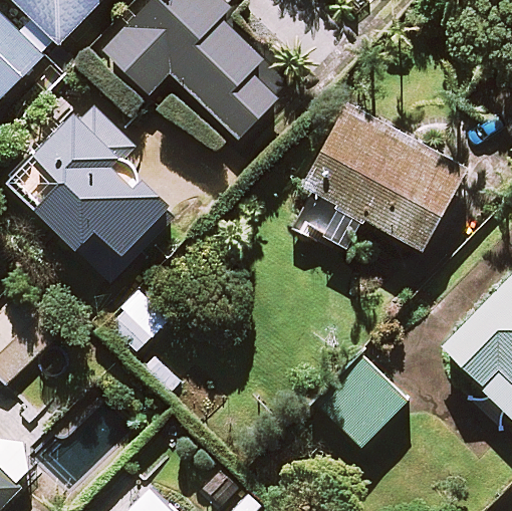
[(11,0),(59,47),(104,0),(11,0)]
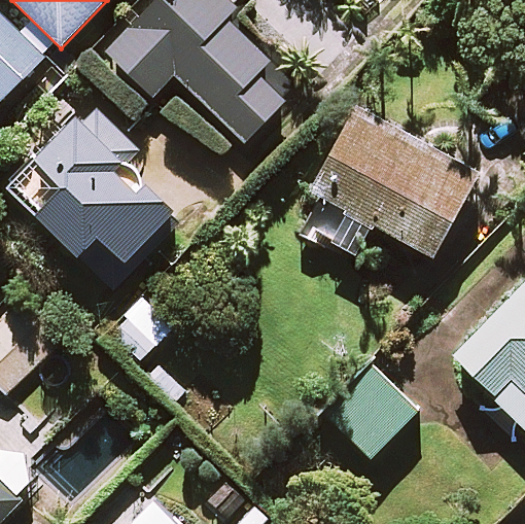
[(236,8),(226,0),(162,0),(109,55),(153,99),(175,77),(245,145),(288,101),(265,77),(274,67),(225,20),(236,8)]
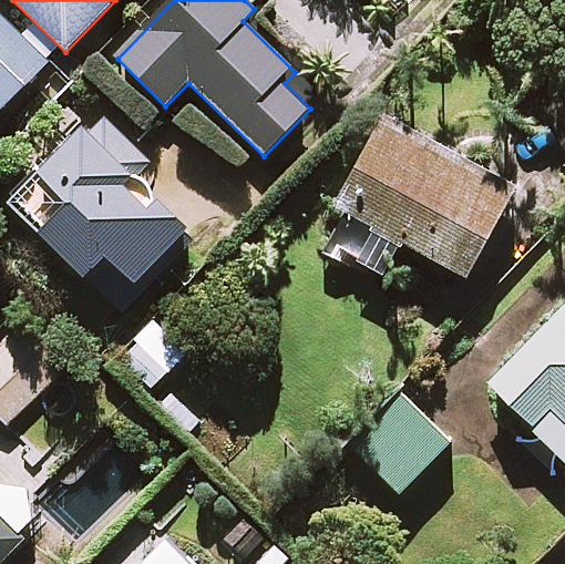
[(0,118),(50,65),(0,18),(0,118)]
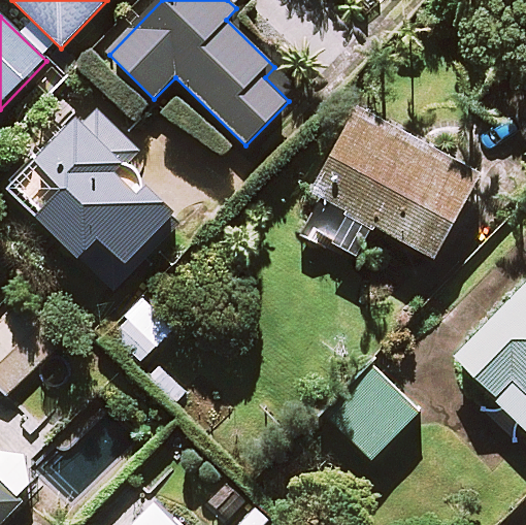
[(135,152),(88,103),(8,183),(81,256),(117,291),(179,228),(119,168),(135,152)]
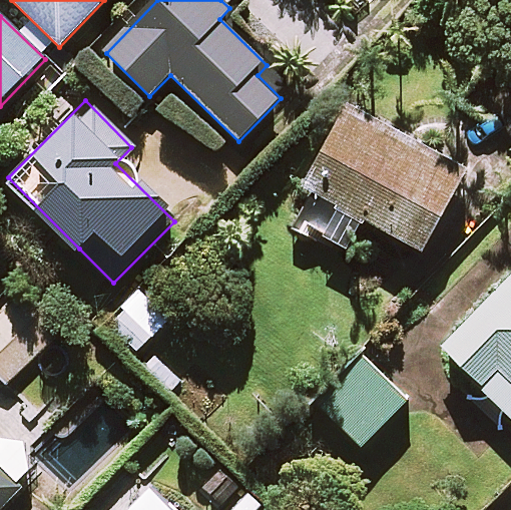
[(461,169),(347,109),(287,224),(342,255),(362,216),(421,247),(461,169)]
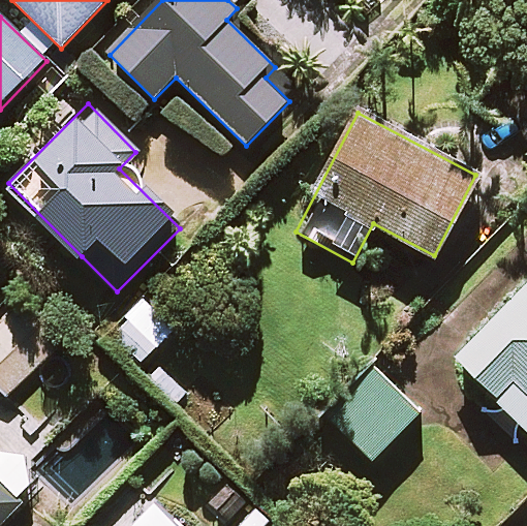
[(526,280),(453,359),(526,430),(526,280)]
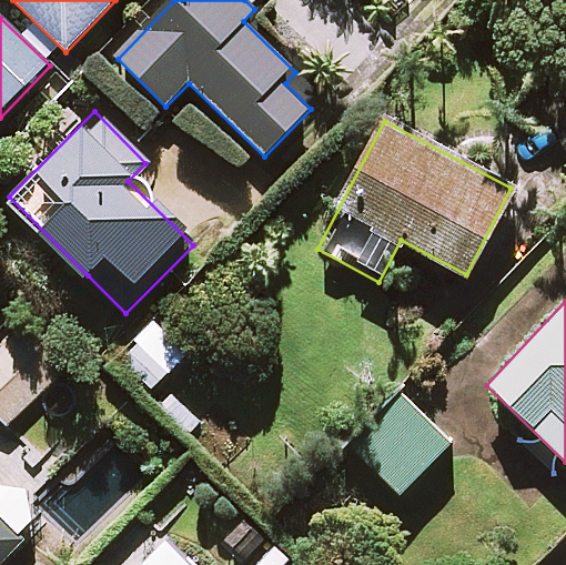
[(0,421),(4,426),(72,364),(31,320),(16,334),(7,325),(0,330),(0,421)]
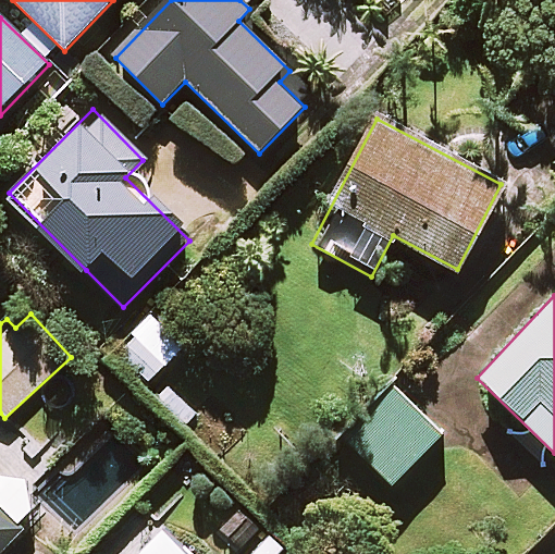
[(181,346),(148,319),(118,355),(150,382),(181,346)]
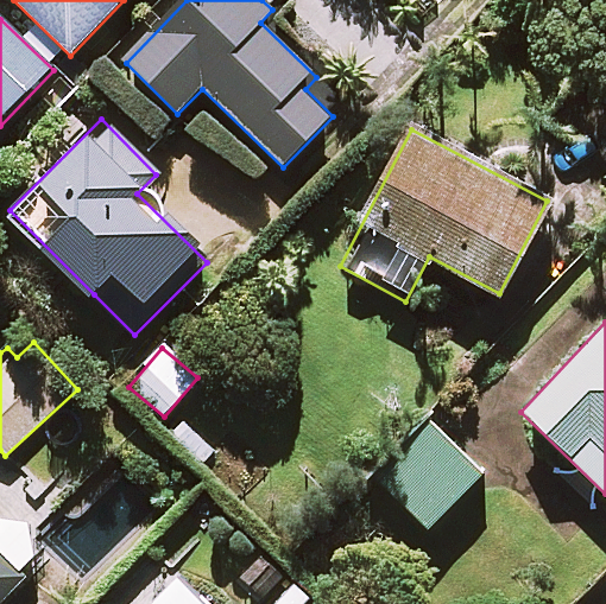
[(480,474),(429,424),(376,478),(428,528),(480,474)]
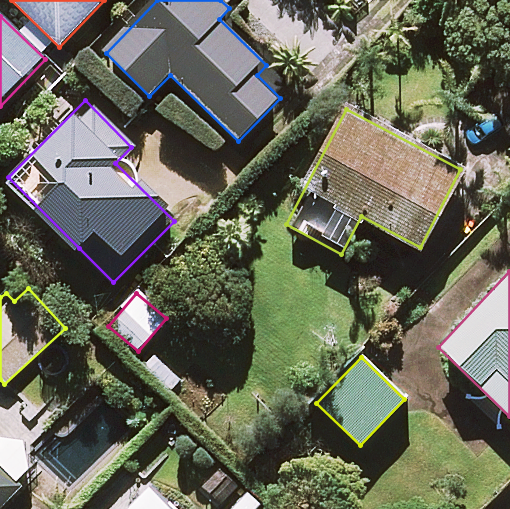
[(0,505),(19,486),(0,468),(0,505)]
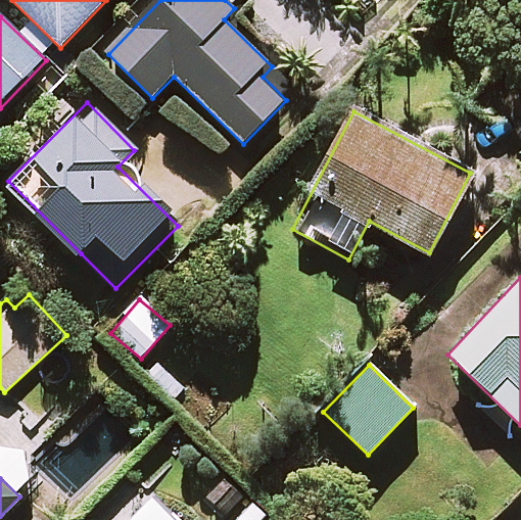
[(173,519),(132,479),(91,519),(173,519)]
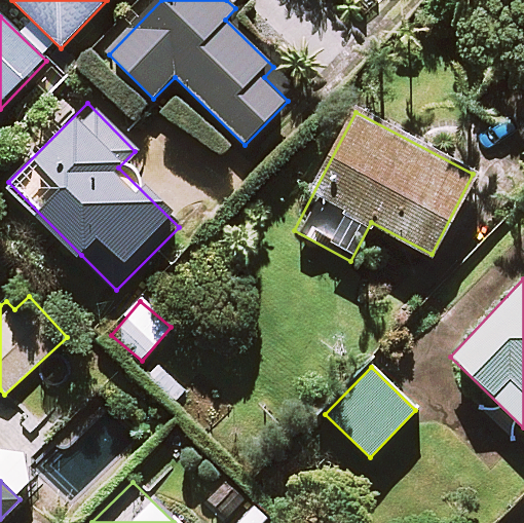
All buildings are outlined.
